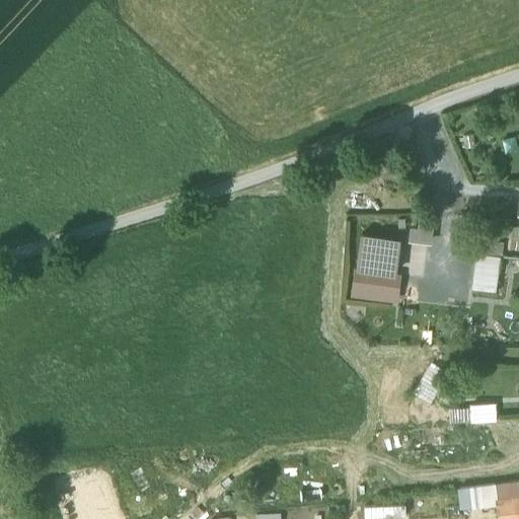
[(413,227),(411,243),(429,245),(433,217),(417,215),(416,228),(413,227)]
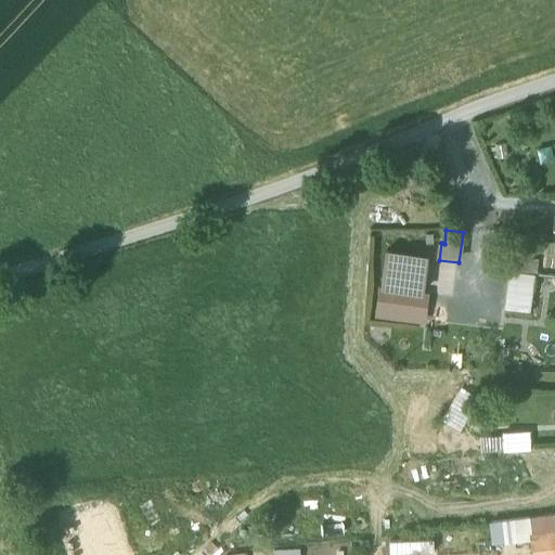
[(533,246),(513,244),(512,257),(532,259),(533,246)]
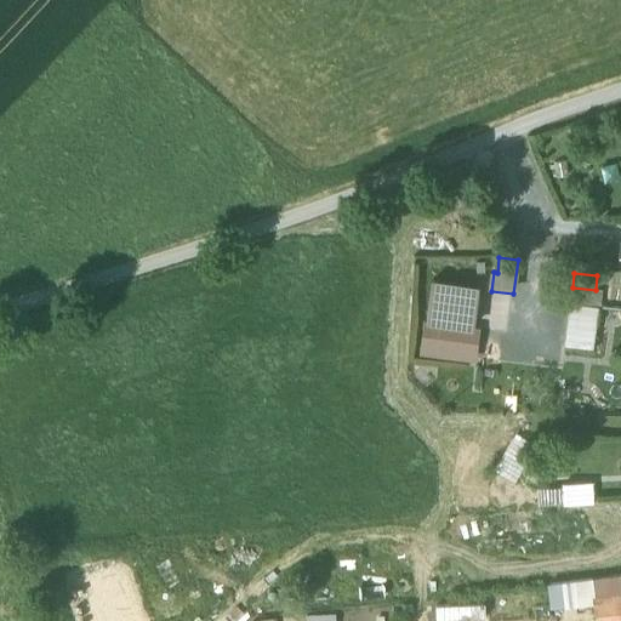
[(432,284),(426,322),(480,330),(486,291),(432,284)]
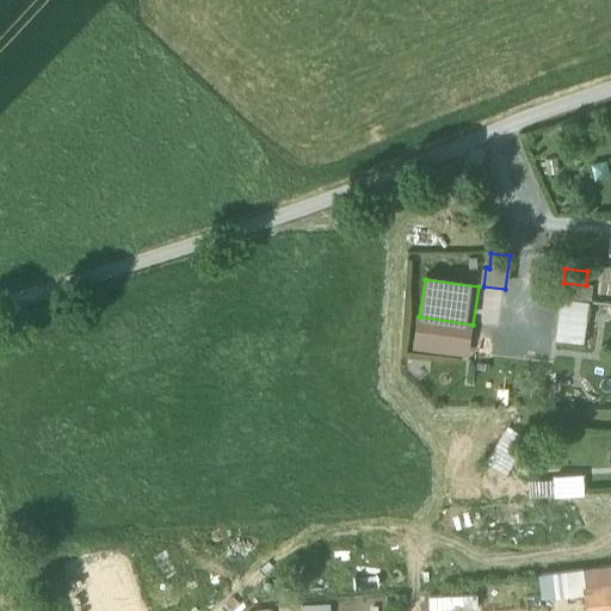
[(586,285),(563,283),(562,298),(588,302),(591,285),(586,285)]
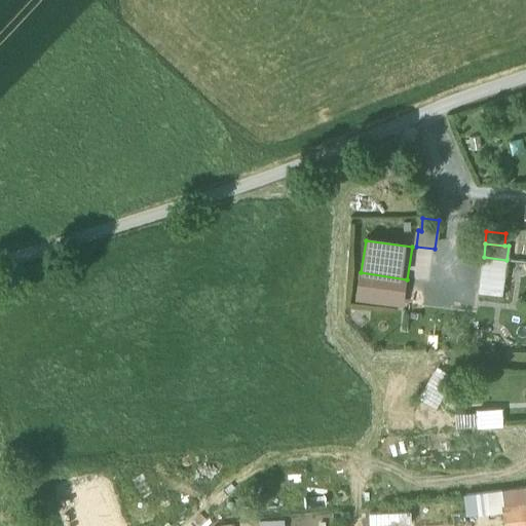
[(506,262),(483,258),(478,294),(501,297),(506,262)]
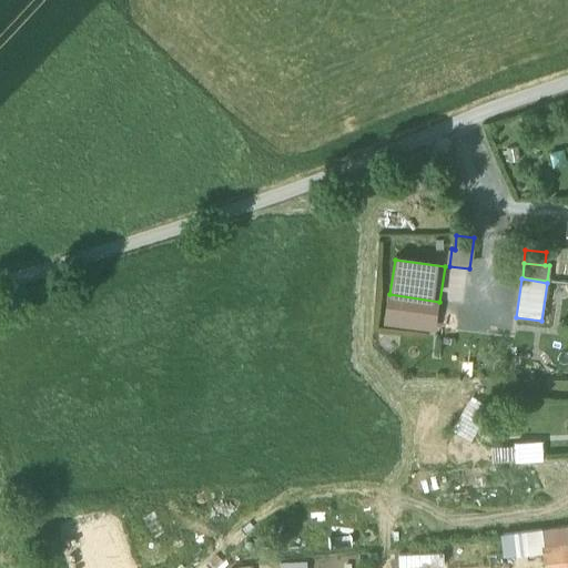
[(436,333),(440,302),(439,302),(389,294),(385,325),(436,333)]
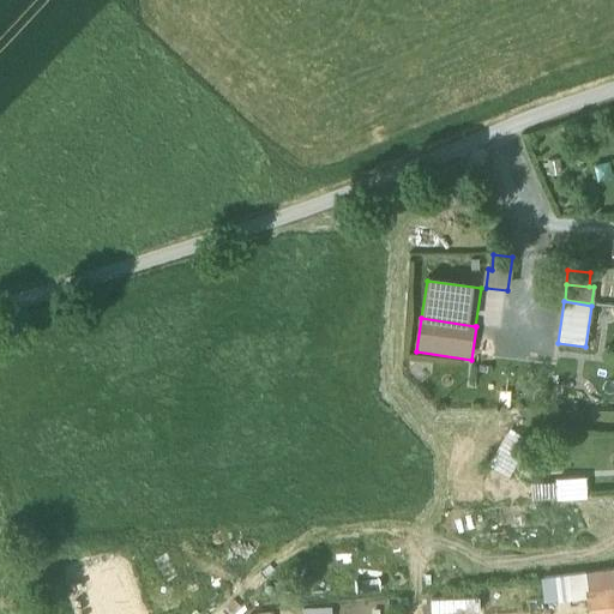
[(533,446),(512,432),(488,468),(509,481),(533,446)]
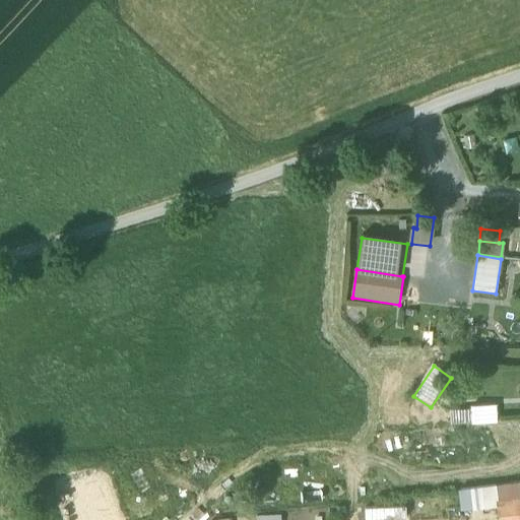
[(496,425),(495,407),(464,408),(465,425),(496,425)]
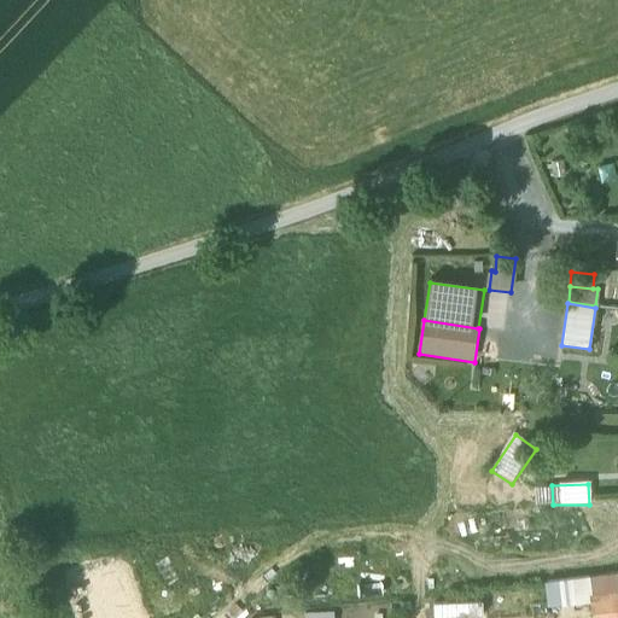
[(613,617),(611,592),(588,594),(590,617),(613,617)]
